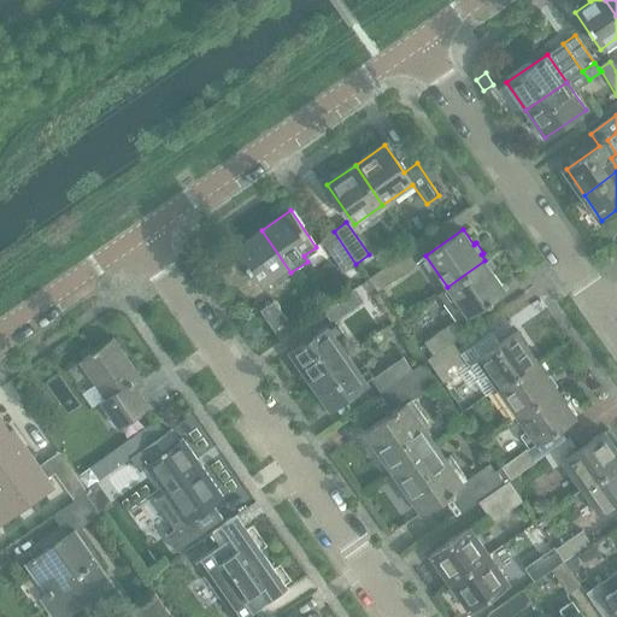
[(276,282),(291,272),(262,230),(235,248),(260,286),(274,277),(276,282)]
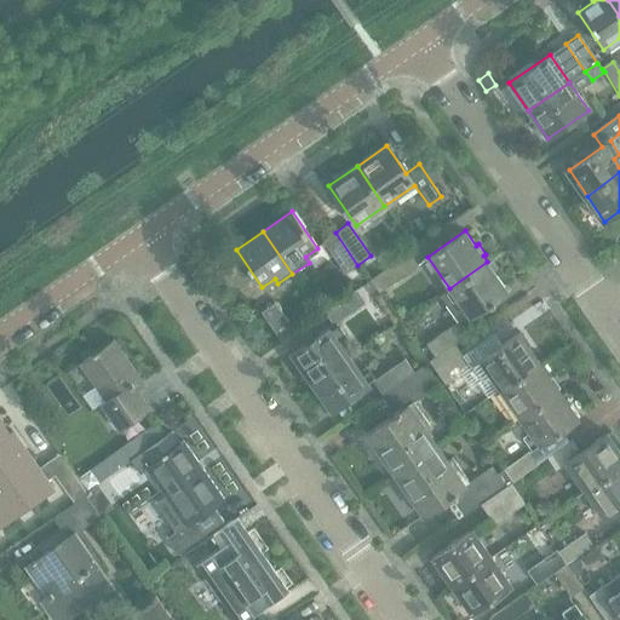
[(345,274),(357,265),(336,233),(322,241),(345,274)]
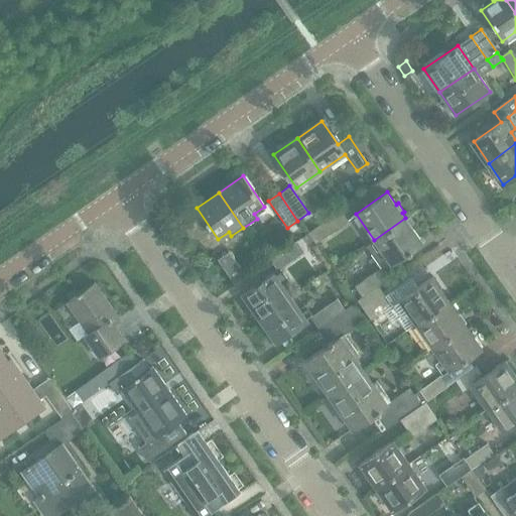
[(348,221),(341,210),(307,233),(315,244),(348,221)]
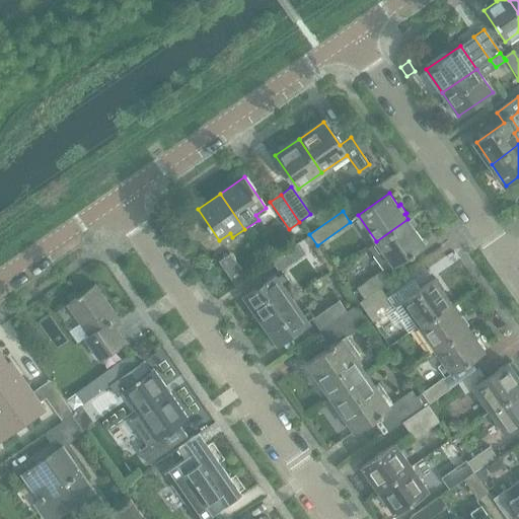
[(424,242),(413,226),(417,223),(414,217),(409,220),(408,219),(376,241),(369,246),(385,270),(424,242)]
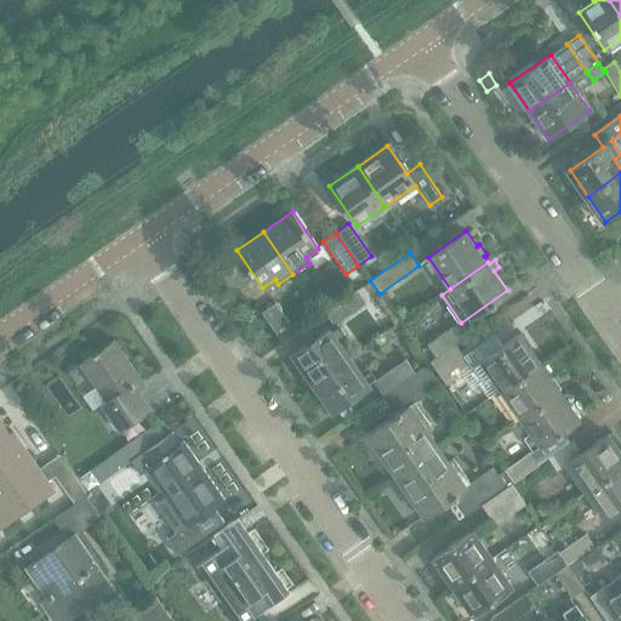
[(357,290),(325,312),(334,325),(365,303),(357,290)]
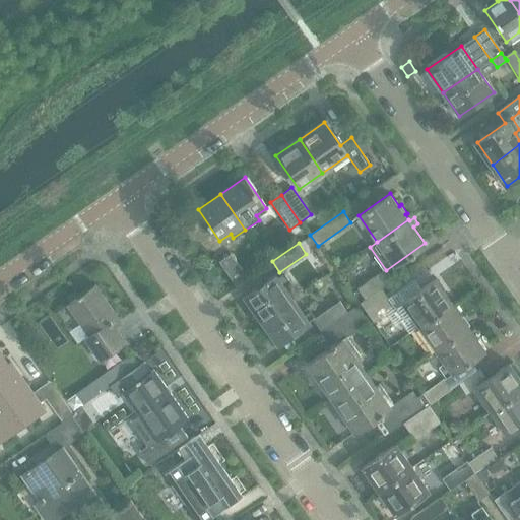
[(219,262),(236,285),(247,278),(231,254),(219,262)]
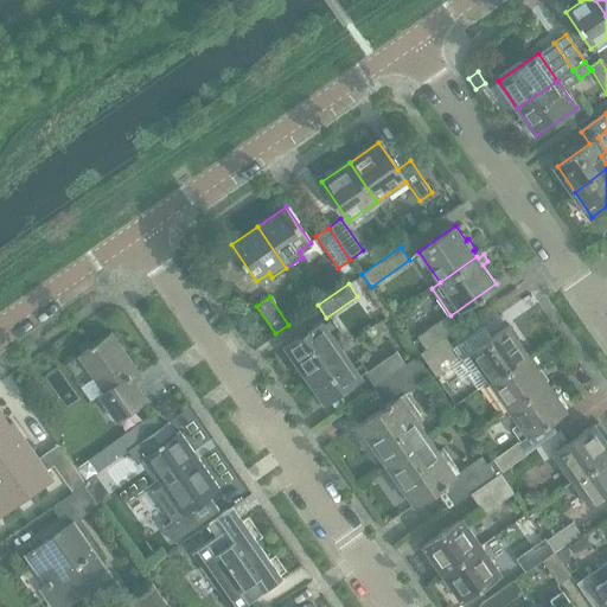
[(426,350),(446,336),(458,328),(448,314),(417,337),(426,350)]
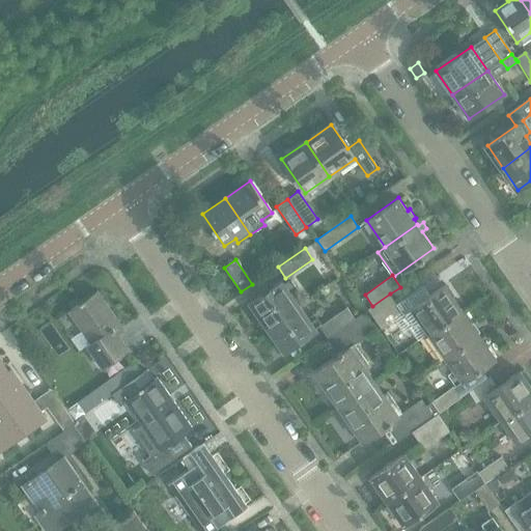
[(298,305),(289,292),(297,287),(288,277),(282,281),(281,280),(249,303),(266,328),(298,305)]
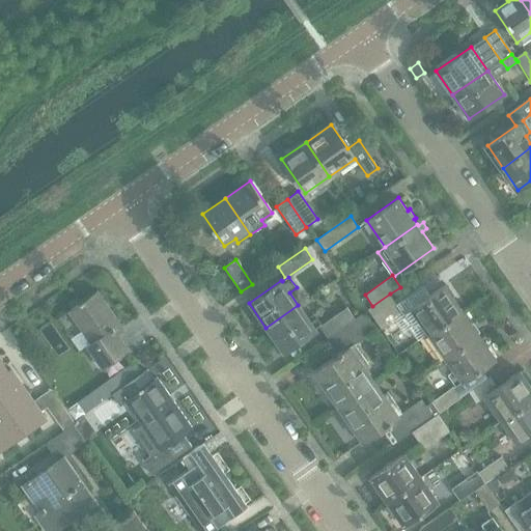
[(429,333),(463,310),(445,285),(406,312),(414,324),(420,319),(429,333)]
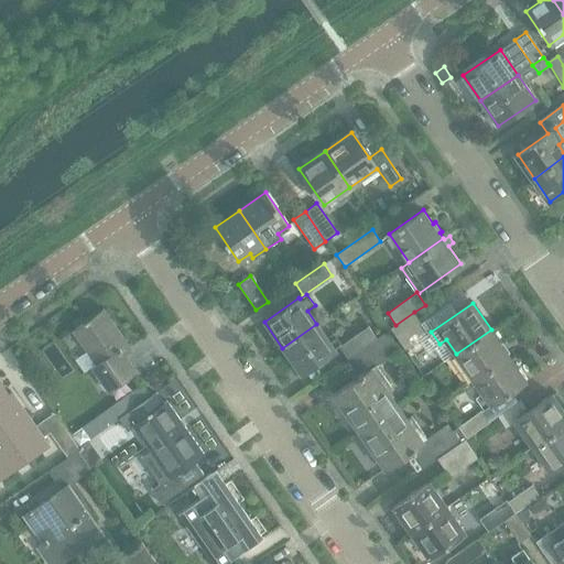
[(130,349),(104,310),(74,331),(85,347),(76,353),(88,370),(91,367),(108,391),(137,371),(123,354),(130,349)]
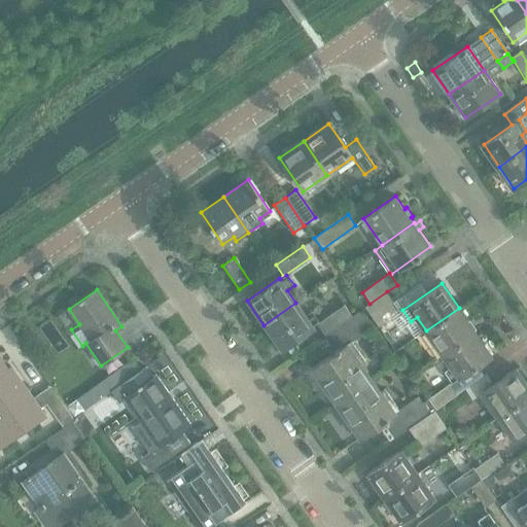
[(372,317),(394,302),(387,291),(370,304),(364,308),(372,317)]
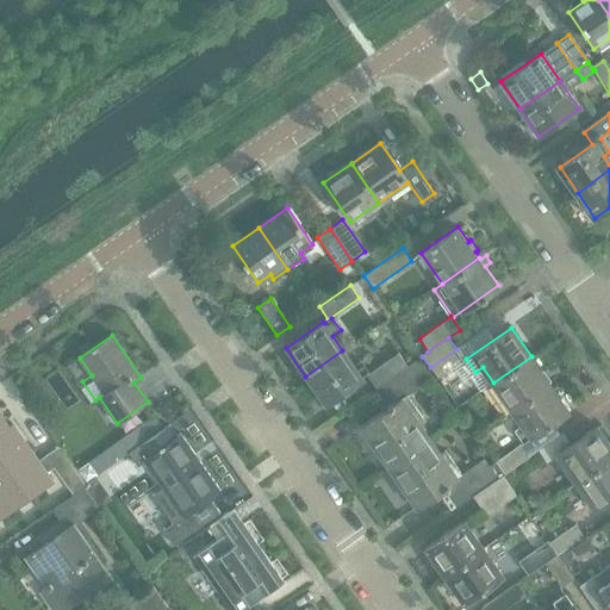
[(456,349),(430,367),(439,379),(464,361),(456,349)]
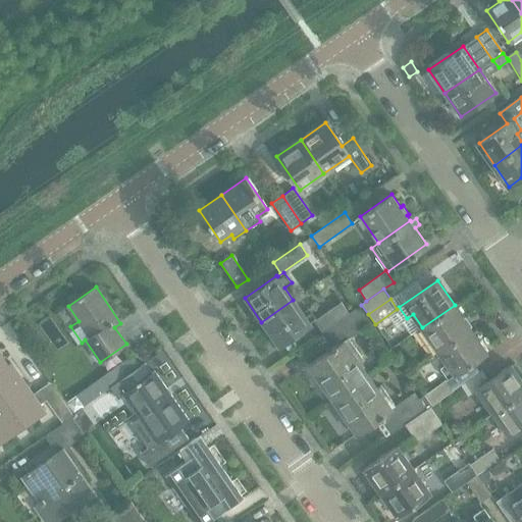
[(293,300),(261,322),(278,347),(310,324),(293,300)]
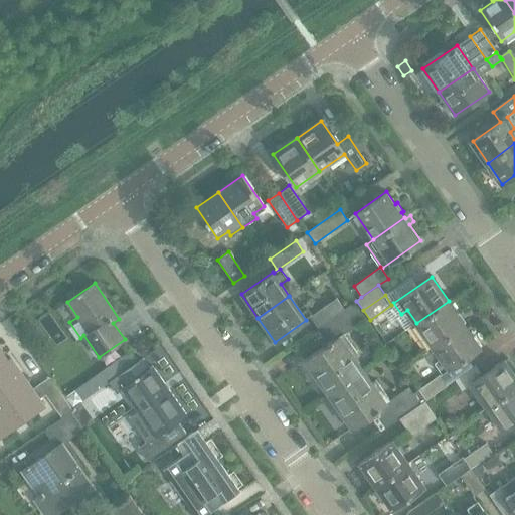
[(317,328),(343,309),(336,298),(309,317),(317,328)]
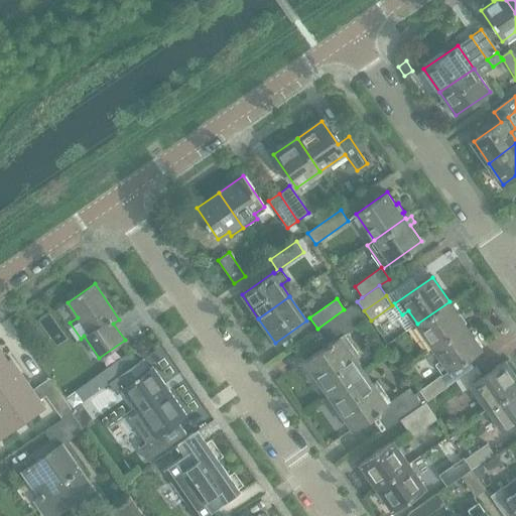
[(428,350),(433,347),(466,325),(449,301),(417,324),(425,336),(420,339),(428,350)]
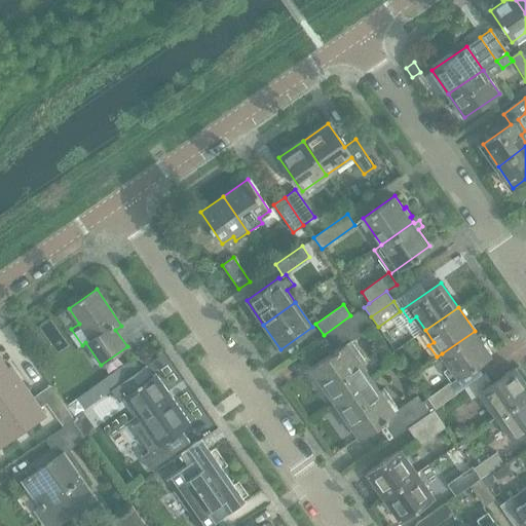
[(336,401),(369,379),(360,366),(365,362),(350,341),(371,326),(360,309),(350,315),(324,335),(335,350),(312,367),(336,401)]
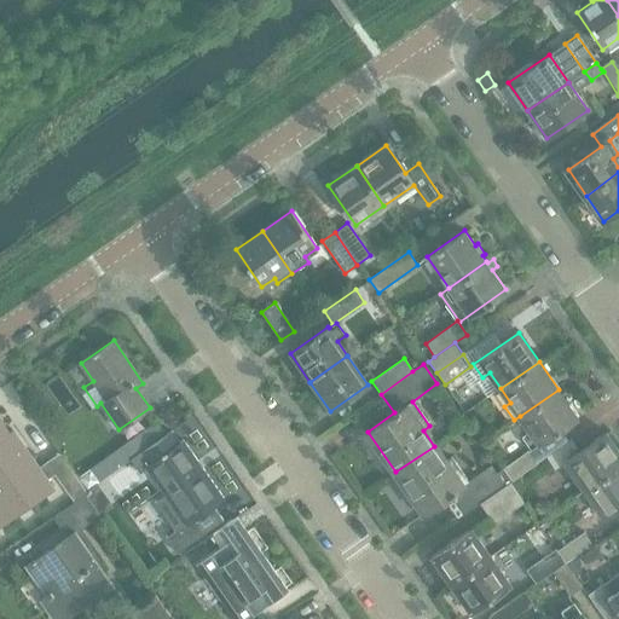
[(559,389),(520,416),(530,431),(522,437),(531,450),(578,418),(559,389)]
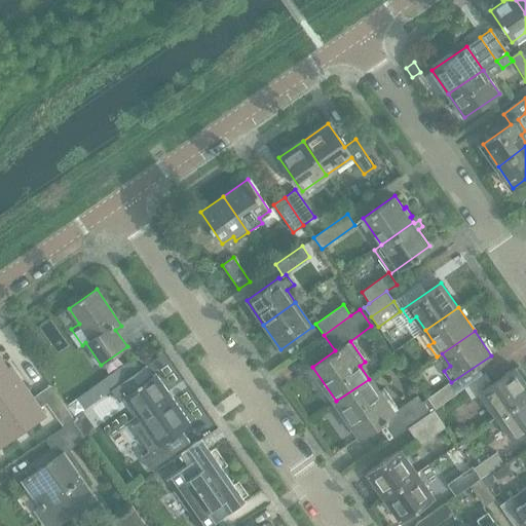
[(51,385),(33,398),(12,368),(8,371),(0,358),(0,407),(6,417),(0,421),(0,443),(2,446),(45,415),(39,408),(46,403),(64,426),(73,420),(72,418),(74,418),(66,407),(51,385)]
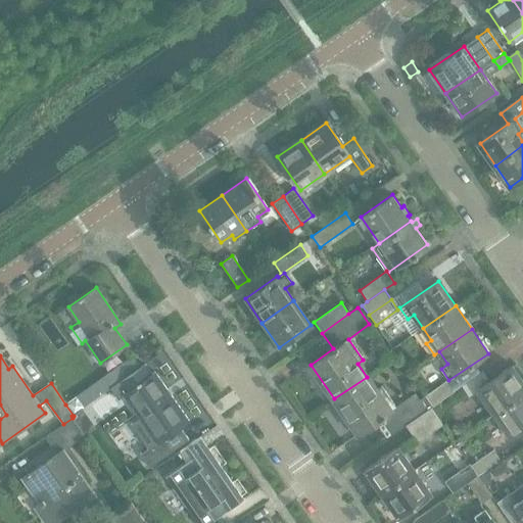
[(107,376),(65,405),(74,416),(83,410),(111,389),(114,386),(119,384),(132,375),(124,364),(107,376)]
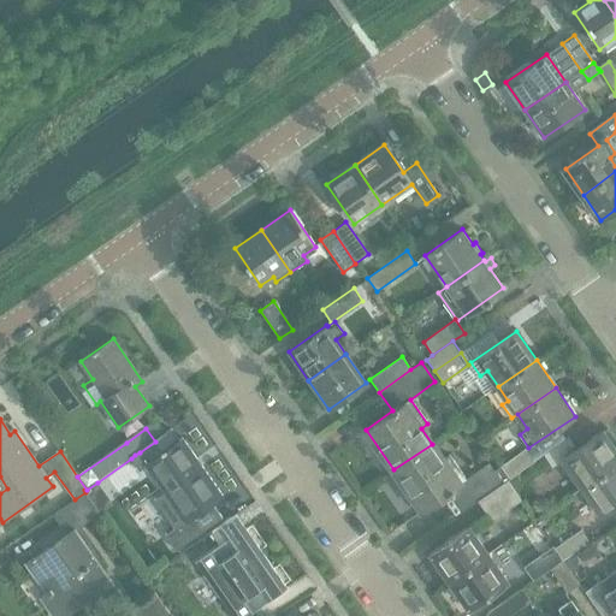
[(155,442),(140,452),(148,463),(144,466),(184,522),(223,496),(183,439),(181,442),(172,430),(155,442)]
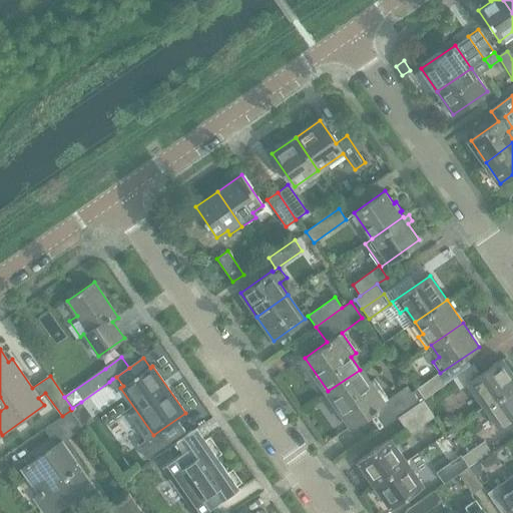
[(484,406),(512,385),(512,374),(502,358),(480,374),(474,364),(453,379),(460,389),(468,384),(484,406)]
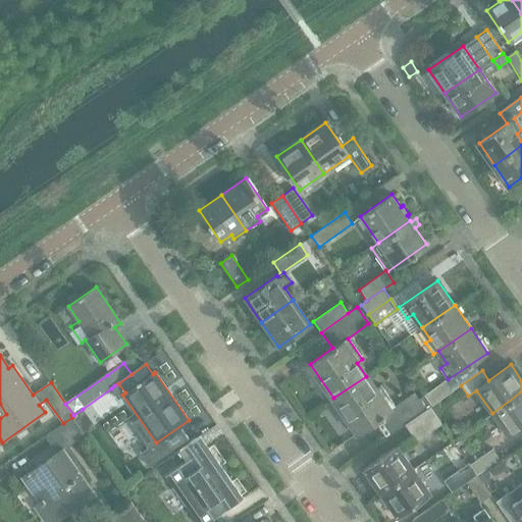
[(424,396),(417,400),(413,394),(395,406),(380,385),(375,389),(366,376),(333,398),(357,432),(379,417),(392,433),(405,424),(429,407),(431,406),(424,396)]
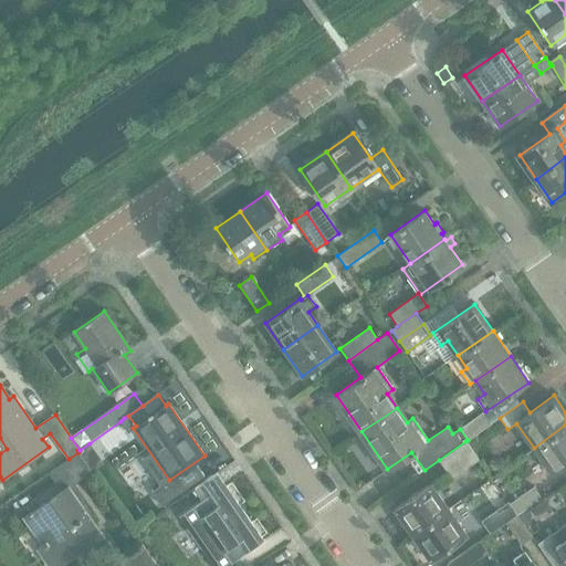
[(469,440),(491,425),(482,412),(460,428),(469,440)]
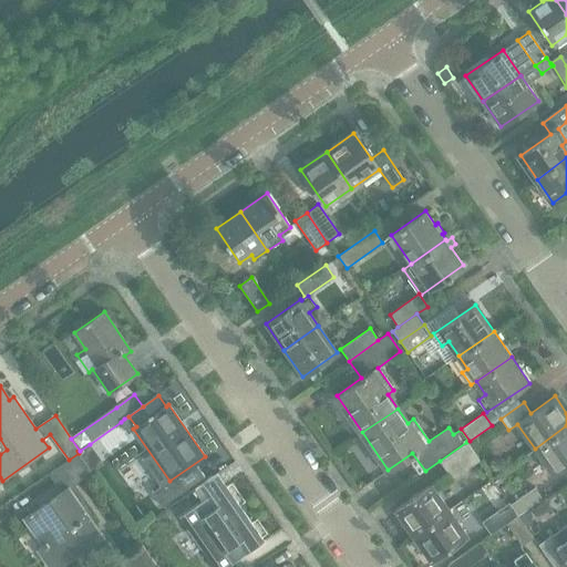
[(129,432),(133,429),(136,426),(129,416),(124,419),(121,422),(129,432)]
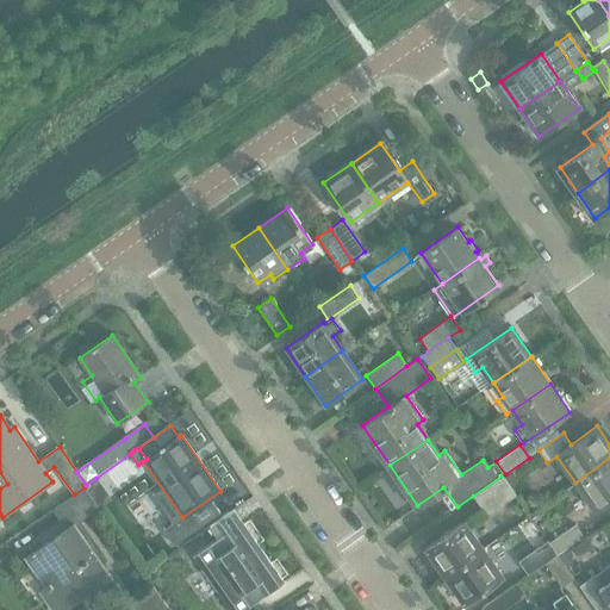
[(609,458),(576,483),(595,510),(609,499),(609,458)]
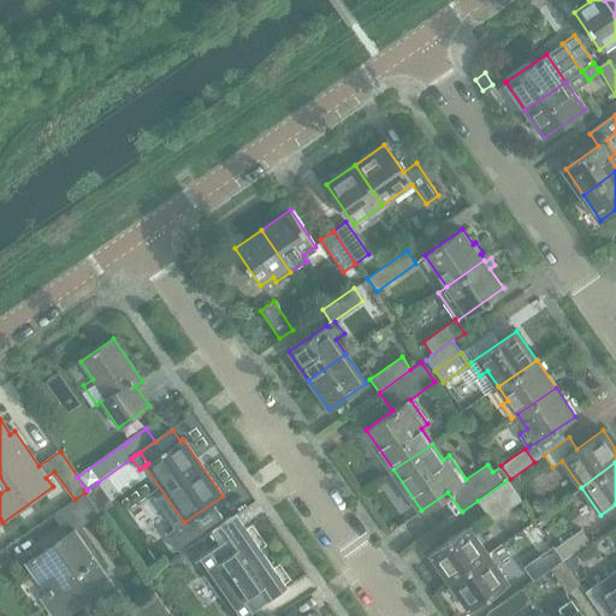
[(507,480),(478,501),(491,520),(521,499),(507,480)]
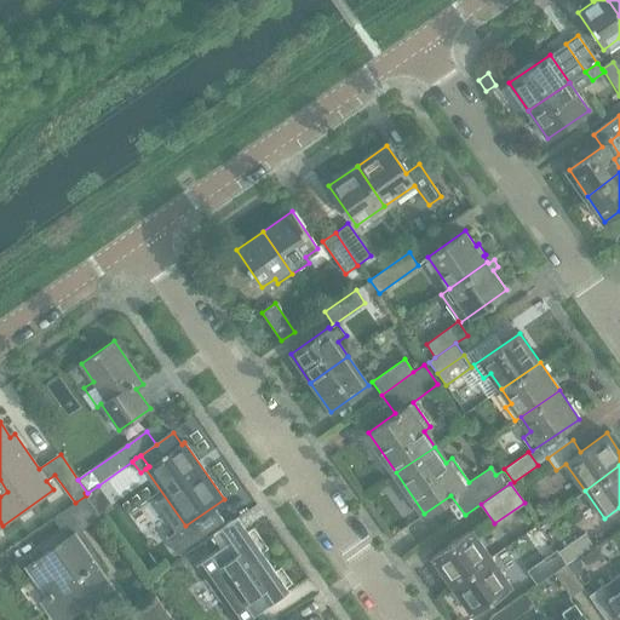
[(96,509),(101,516),(102,516),(114,507),(98,486),(87,493),(86,494),(87,495),(96,509)]
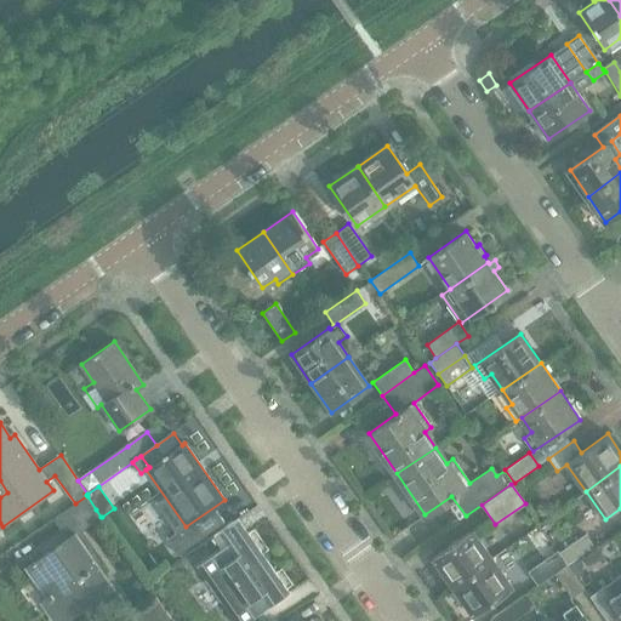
[(115,587),(98,563),(104,559),(83,530),(101,517),(87,496),(55,518),(69,539),(28,567),(49,597),(43,602),(56,620),(57,620),(81,605),(84,609),(115,587)]
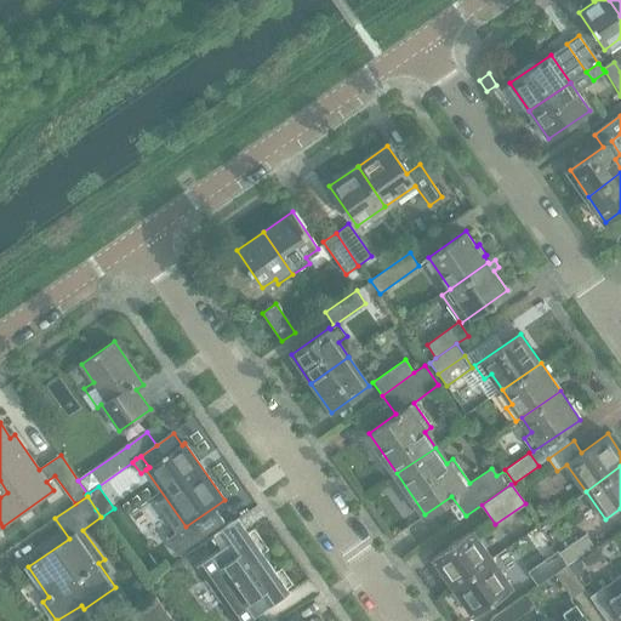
[(256,528),(248,534),(239,520),(215,537),(222,548),(197,565),(234,620),(250,620),(290,593),(288,591),(296,585),(283,568),(275,573),(263,556),(272,550),(256,528)]
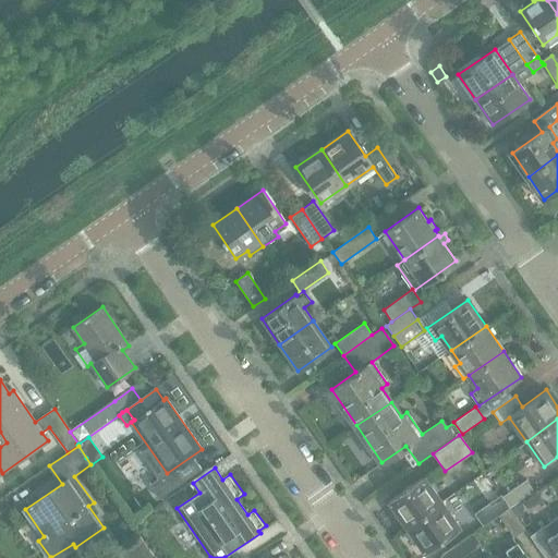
[(405,525),(441,500),(424,476),(388,501),(405,525)]
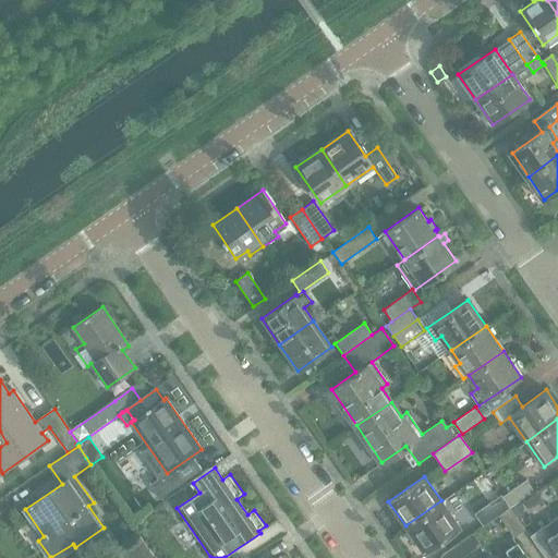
[(501,495),(509,507),(533,490),(525,478),(501,495)]
